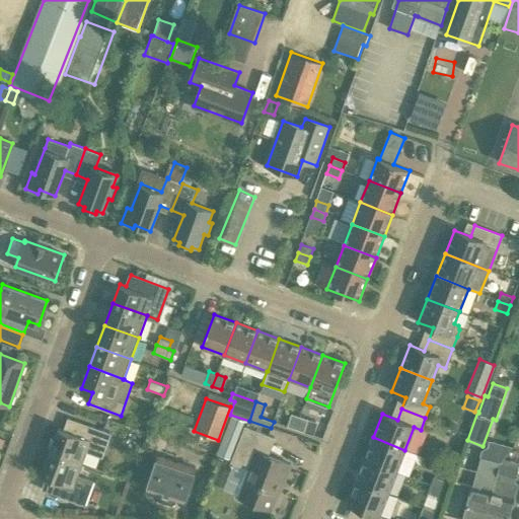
[(295,429),(300,417),(292,414),(287,426),(295,429)]
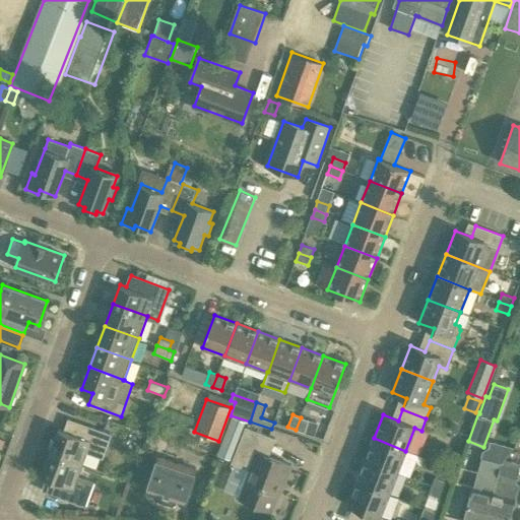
[(232,416),(216,455),(230,460),(245,421),(232,416)]
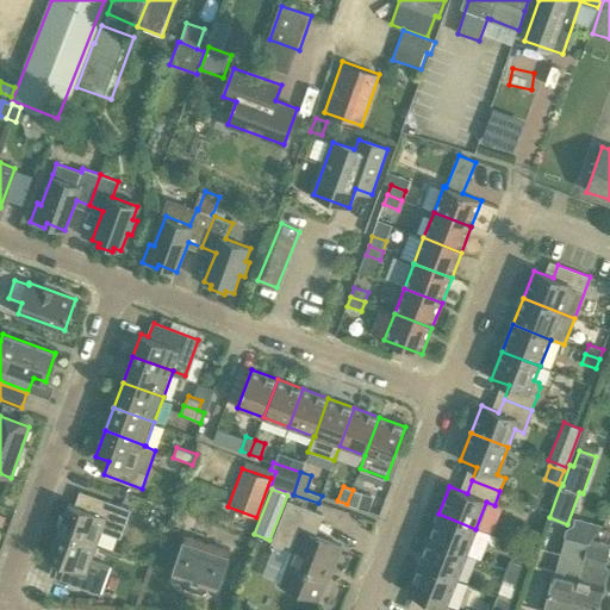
[(366,510),(371,496),(353,490),(347,504),(366,510)]
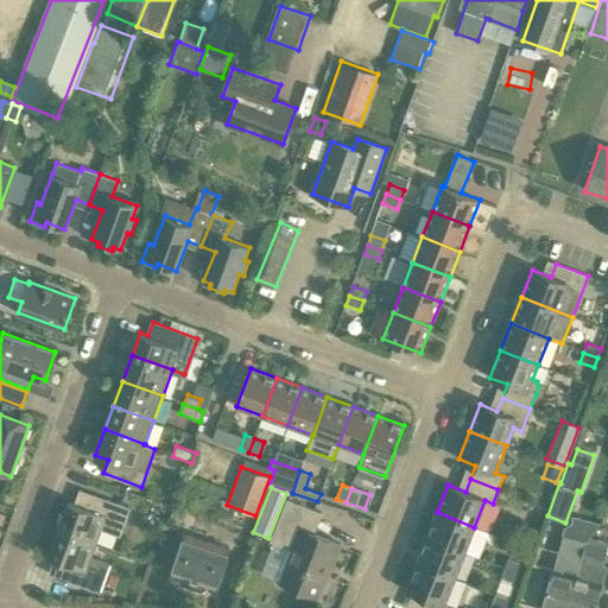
[(119,536),(128,507),(107,499),(102,513),(68,501),(58,527),(95,542),(100,529),(119,536)]
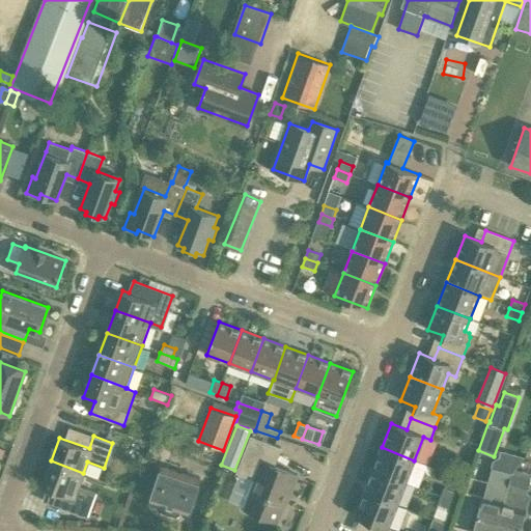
[(290,494),(298,475),(275,466),(282,448),(251,436),(236,473),(255,480),(244,508),(277,522),(288,494),(290,494)]
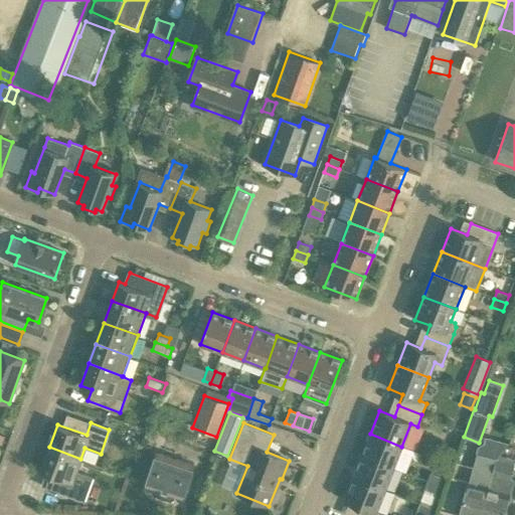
[(393,468),(401,447),(370,434),(362,455),(393,468)]
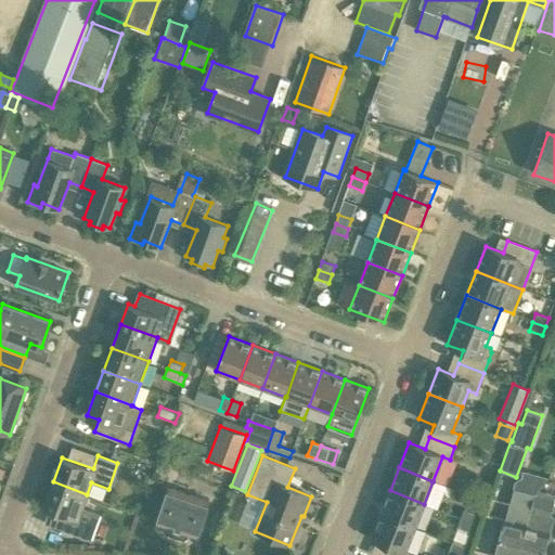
[(90,540),(100,514),(82,507),(87,494),(53,481),(44,507),(57,512),(52,526),(90,540)]
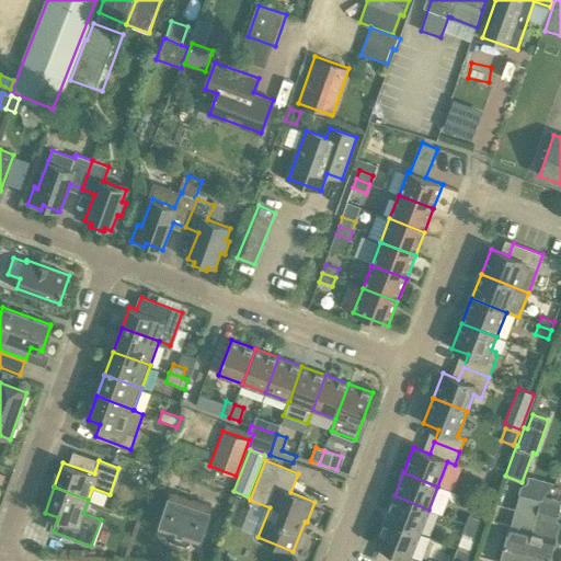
[(199,541),(212,506),(171,492),(158,527),(167,530),(165,534),(168,538),(185,545),(190,541),(191,538),(199,541)]
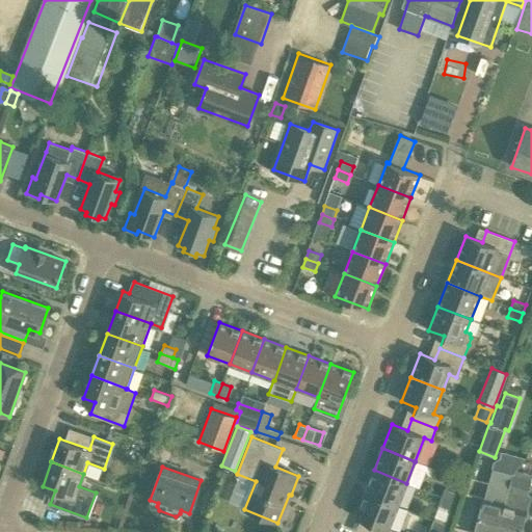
[(496,531),(511,475),(512,474),(493,469),(484,500),(483,499),(474,531),(496,531)]
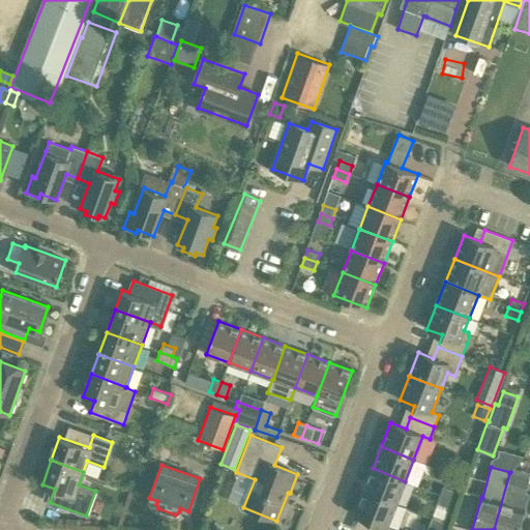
[(396,503),(405,481),(373,468),(363,491),(396,503)]
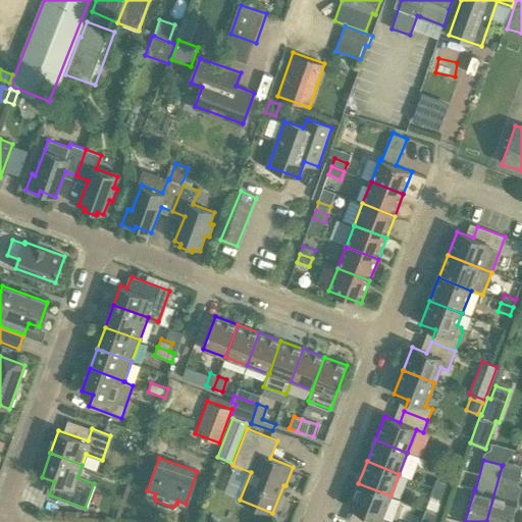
[(510,521),(520,485),(517,484),(521,470),(503,465),(502,466),(486,521),(510,521)]
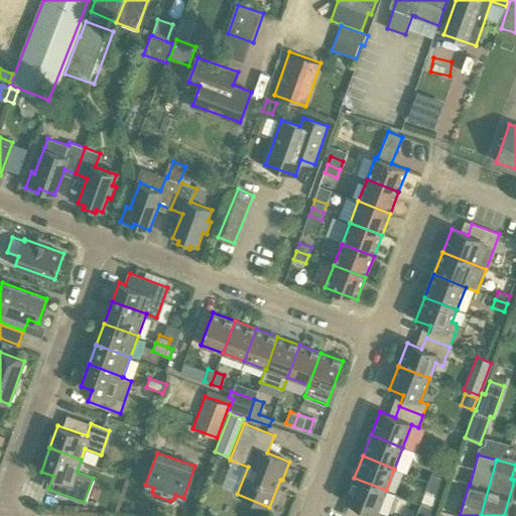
[(439,487),(442,478),(430,474),(427,482),(439,487)]
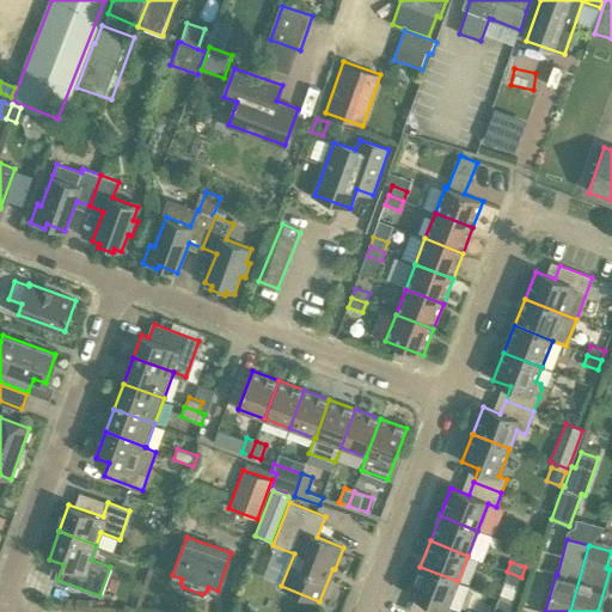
[(457,611),(447,609),(458,581),(420,567),(409,594),(428,601),(423,611),(457,611)]
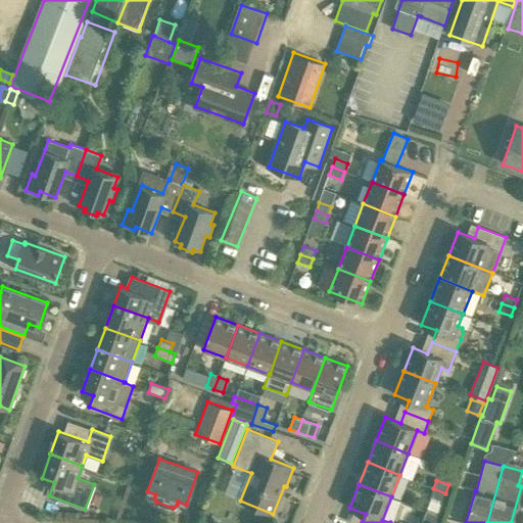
[(442,501),(445,493),(433,488),(430,496),(442,501)]
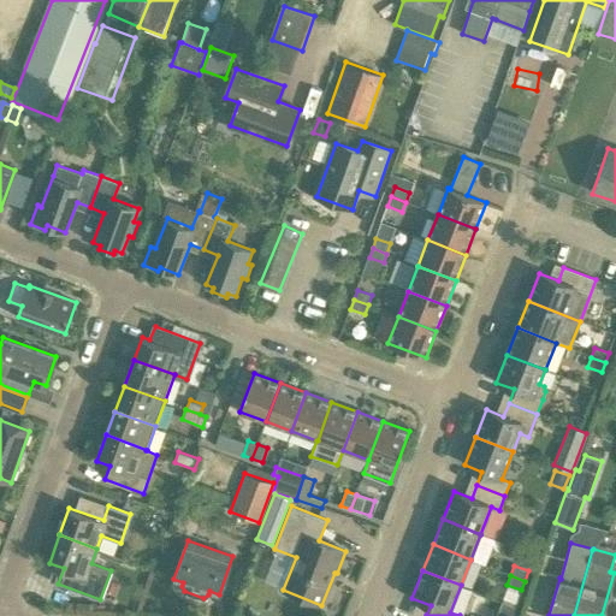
[(497,615),(511,615),(515,606),(502,602),(497,615)]
